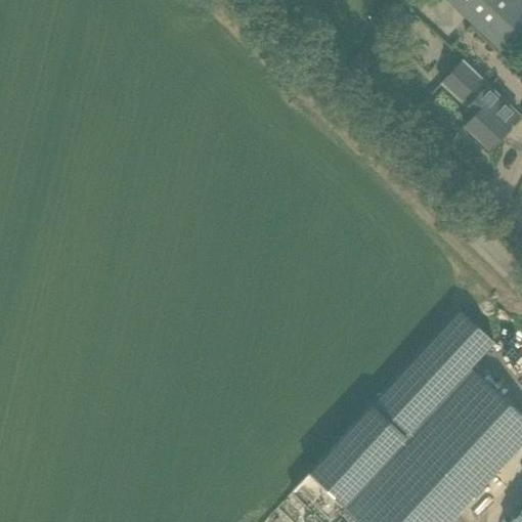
[(521,0),(447,0),(503,53),(521,32),(521,0)]
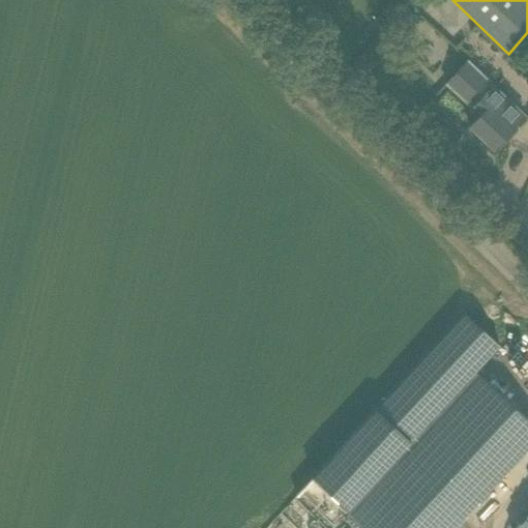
[(480,119),(471,128),(495,151),(518,127),(526,119),(495,89),(469,64),(448,86),(474,111),(473,113),(480,119)]
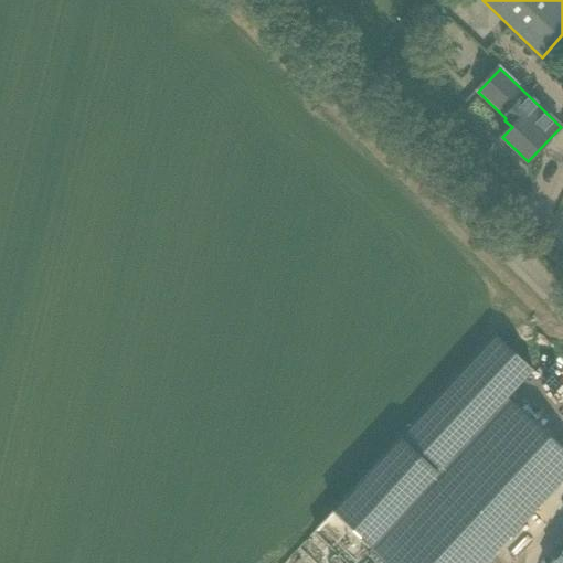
[(498,336),(335,511),(370,544),(385,527),(388,529),(509,397),(534,370),(498,336)]
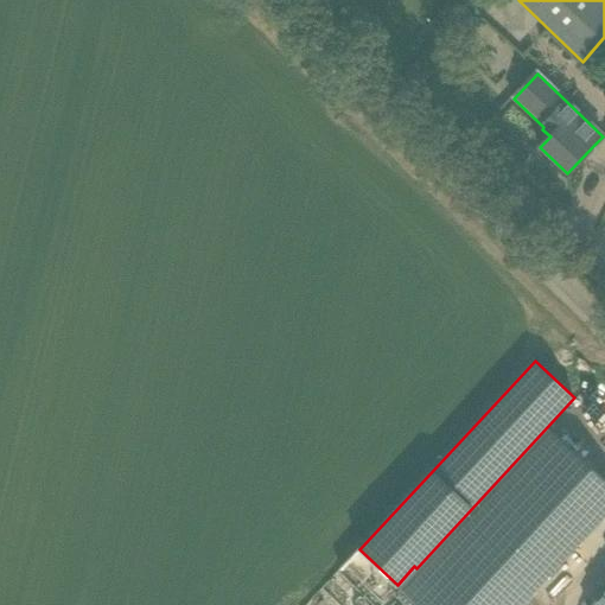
[(547,427),(416,568),(457,604),(524,604),(604,517),(604,481),(547,427)]
